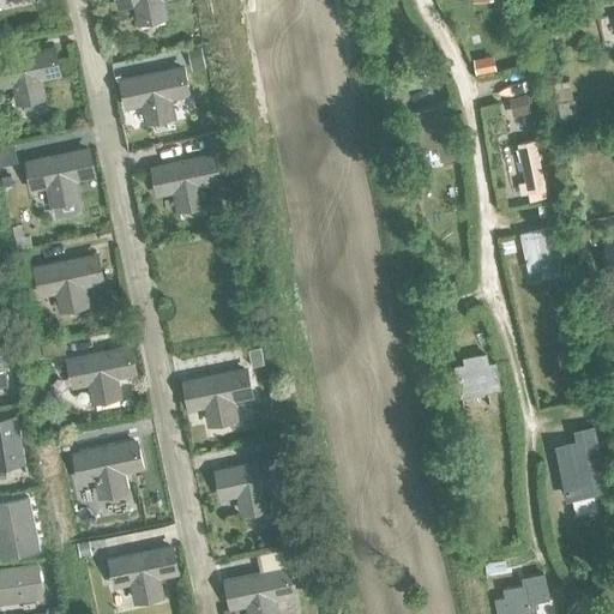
[(118,0),(119,5),(134,2),(138,22),(163,17),(160,0),(118,0)]
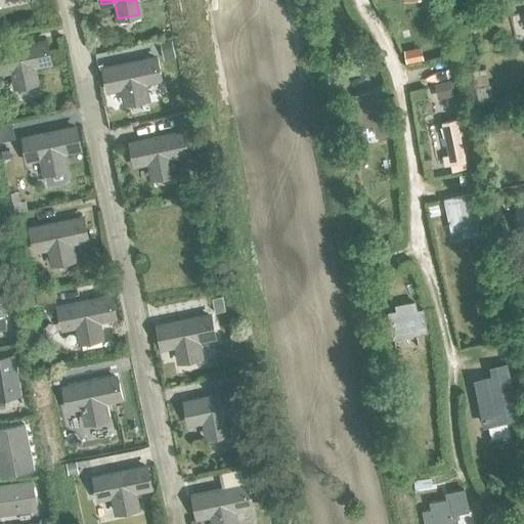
[(173,41),(161,43),(164,58),(175,56),(173,41)]
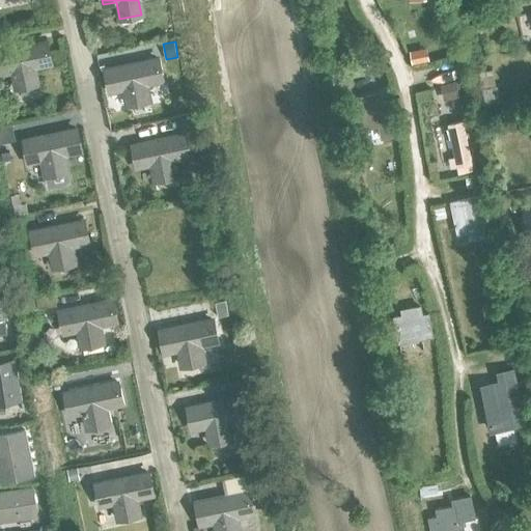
[(32,68),(48,65),(44,43),(0,50),(0,75),(10,73),(14,88),(35,84),(32,68)]
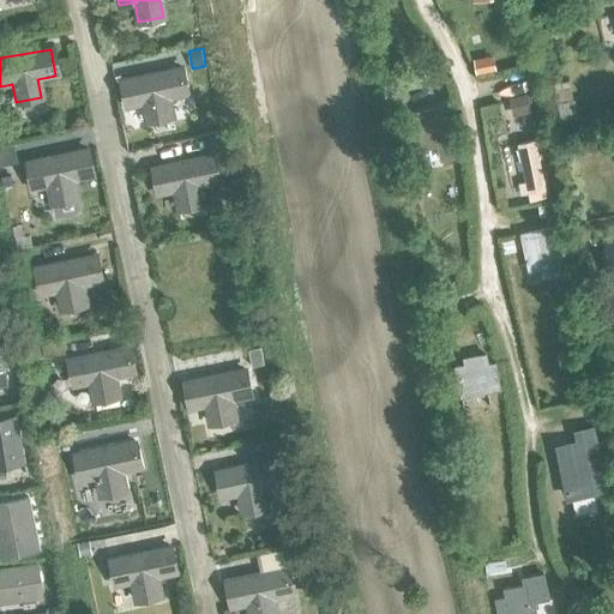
[(167,97),(185,94),(179,67),(120,79),(126,104),(140,102),(145,121),(170,115),(167,97)]
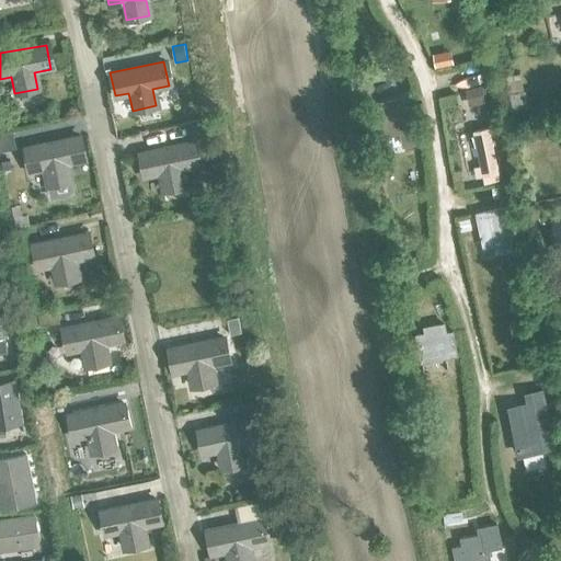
[(506,81),(505,81),(508,96),(513,112),(527,109),(519,73),(507,77),(505,77),(506,81)]
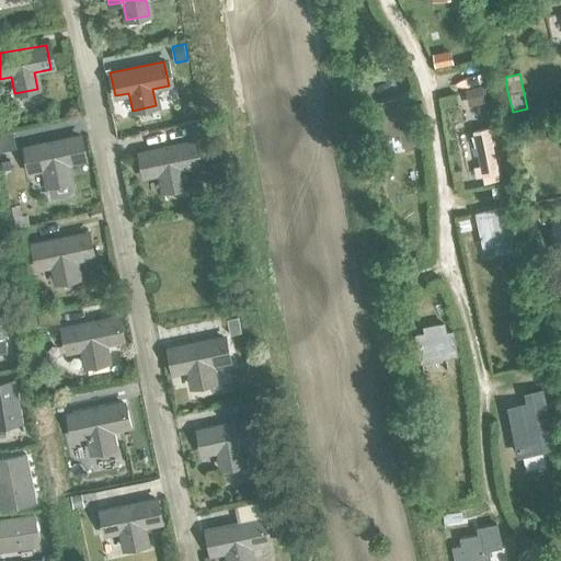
[(480,88),(464,91),(467,107),(483,104),(480,88)]
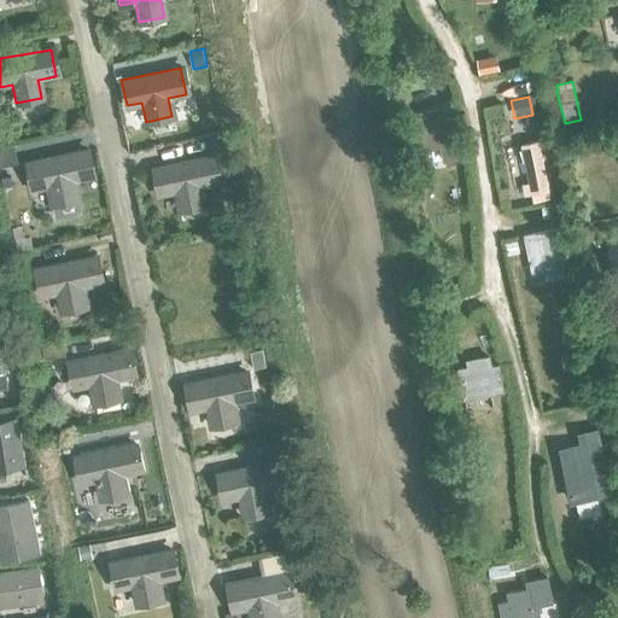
[(217,134),(207,136),(209,151),(220,149),(217,134)]
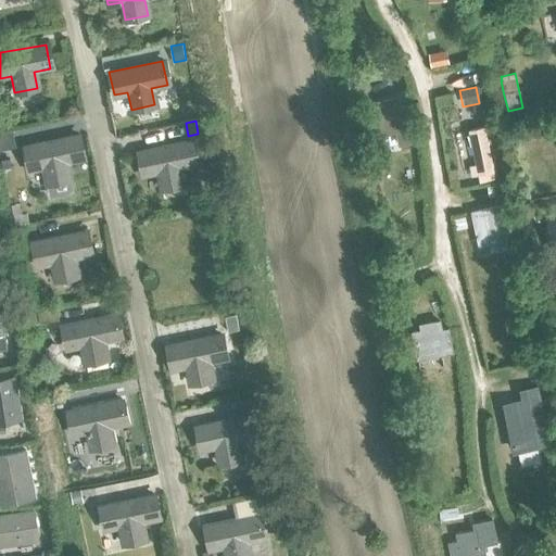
[(484,128),(468,131),(478,184),(494,180),(484,128)]
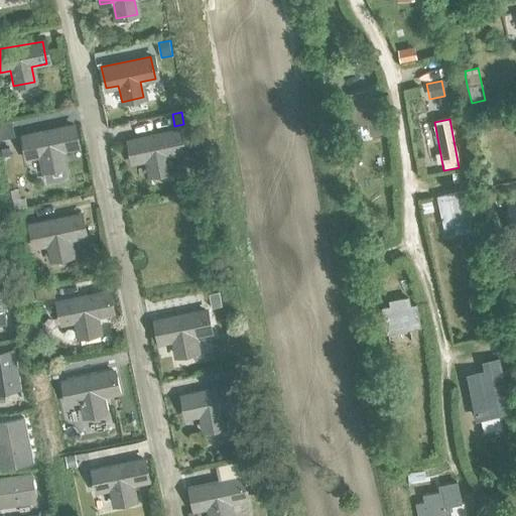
[(12,124),(0,127),(0,139),(15,136),(12,124)]
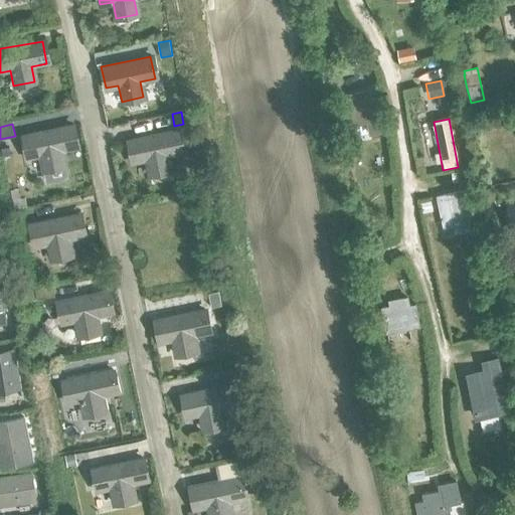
[(22,135),(26,157),(39,154),(43,170),(63,166),(61,151),(75,147),(71,125),(22,135)]
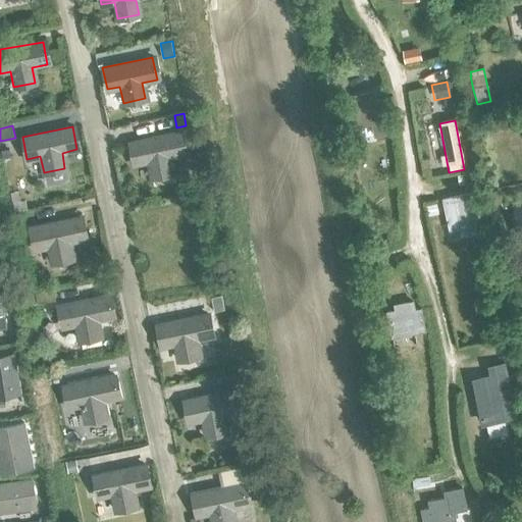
[(129,142),(135,164),(148,162),(151,177),(172,172),(168,157),(185,154),(180,132),(129,142)]
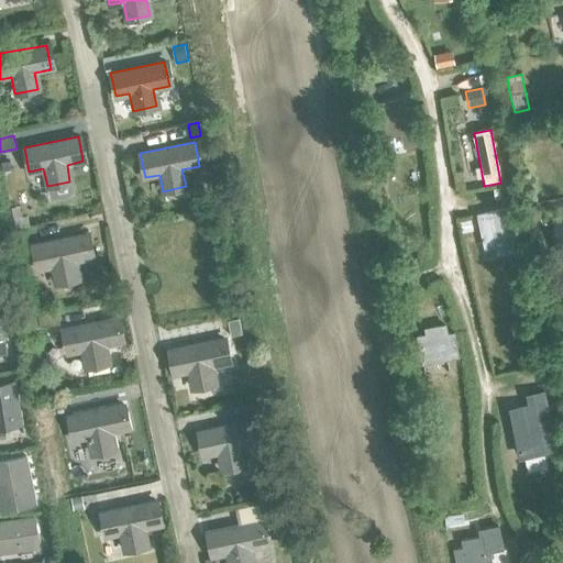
[(504,188),(492,190),(495,201),(506,199),(504,188)]
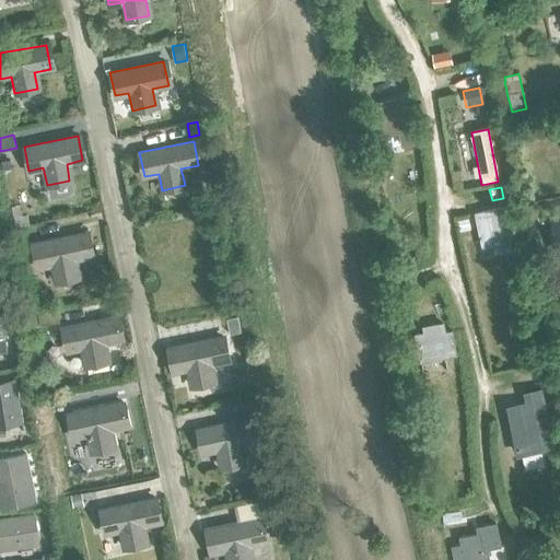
[(476,221),(481,247),(510,242),(504,214),(503,209),(475,214),(476,221)]
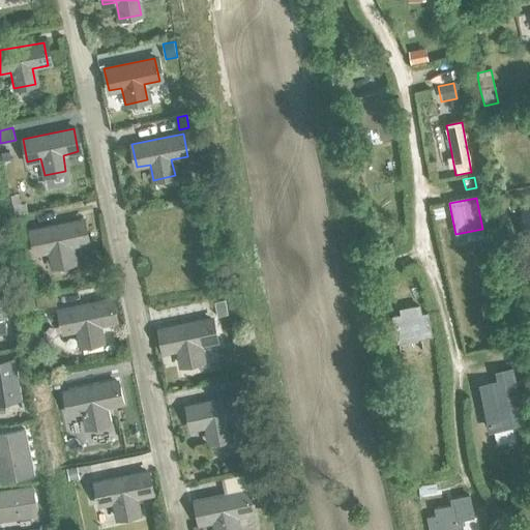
[(443,207),(433,210),(435,218),(445,216),(443,207)]
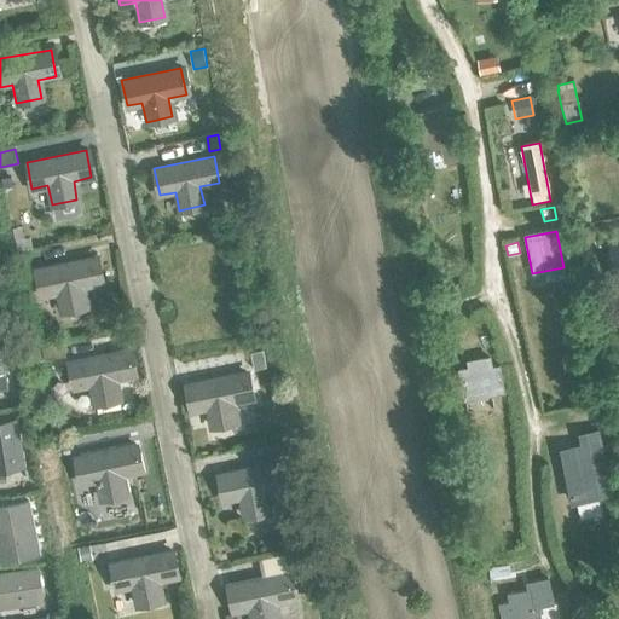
[(16,255),(10,256),(12,270),(19,268),(25,267),(23,254),(16,255)]
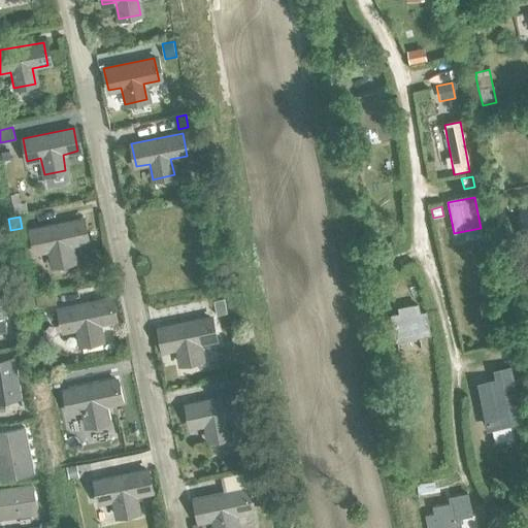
[(72,262),(69,245),(86,242),(80,219),(29,230),(34,253),(47,250),(51,266),(72,262)]
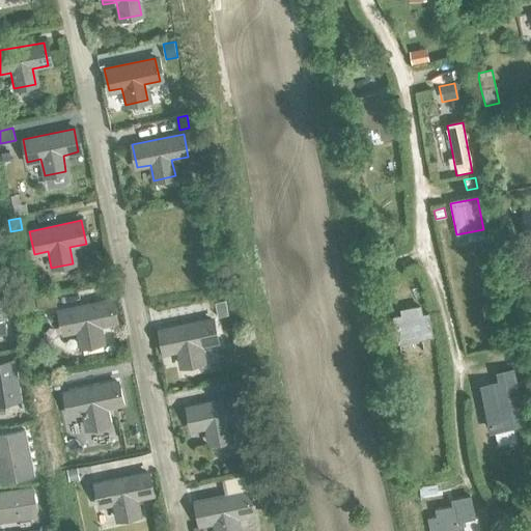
[(58,311),(62,332),(76,329),(79,344),(101,340),(98,325),(114,322),(109,300),(58,311)]
